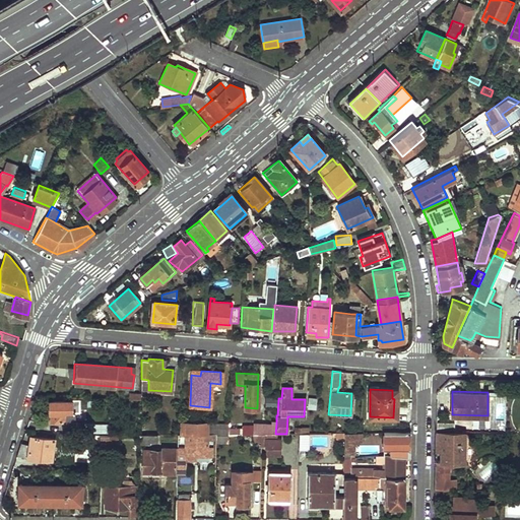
[(273,399),(264,398),(263,407),(273,408),(273,399)]
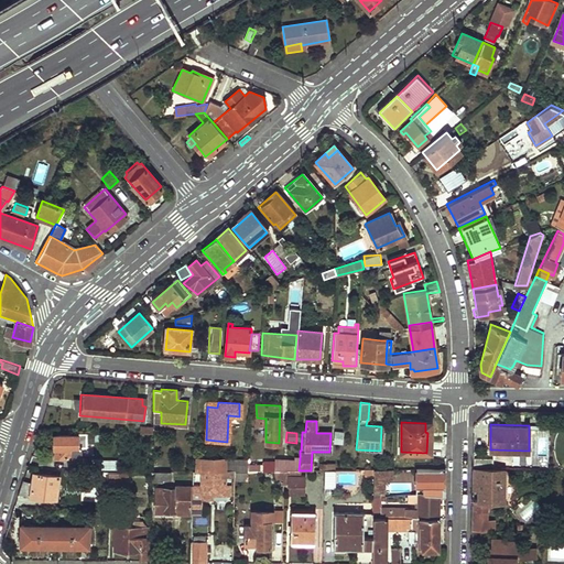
[(76,434),(53,435),(53,446),(55,446),(56,455),(82,456),(82,447),(77,446),(76,434)]
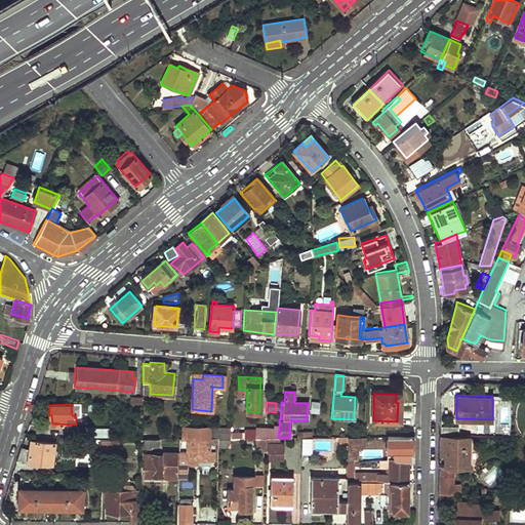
[(477,419),(478,430),(491,430),(491,419),(477,419)]
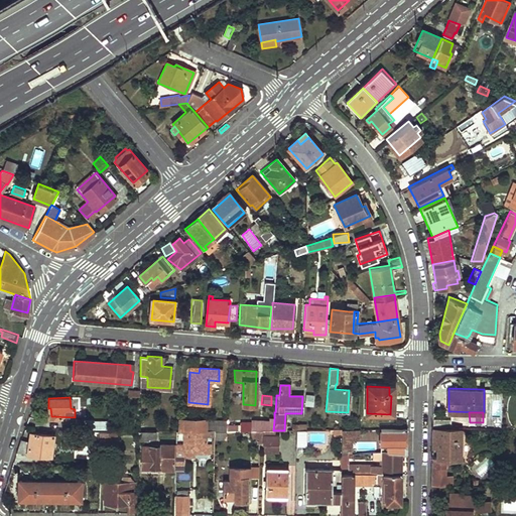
[(183,420),(177,420),(176,429),(205,430),(206,419),(183,418),(183,420)]
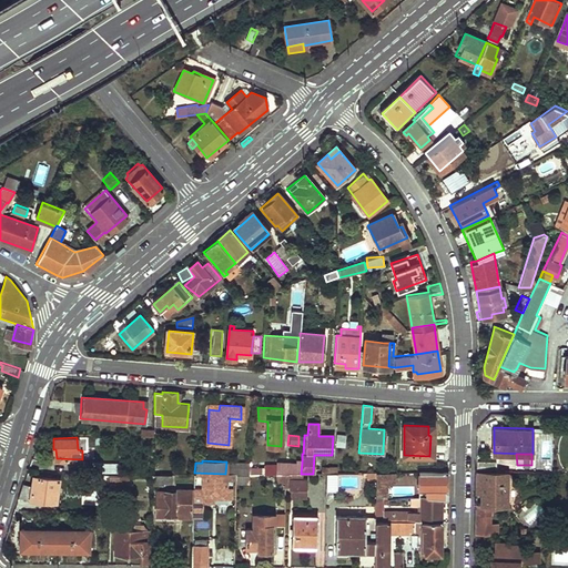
[(250,462),(226,462),(225,474),(235,474),(249,474),(250,462)]
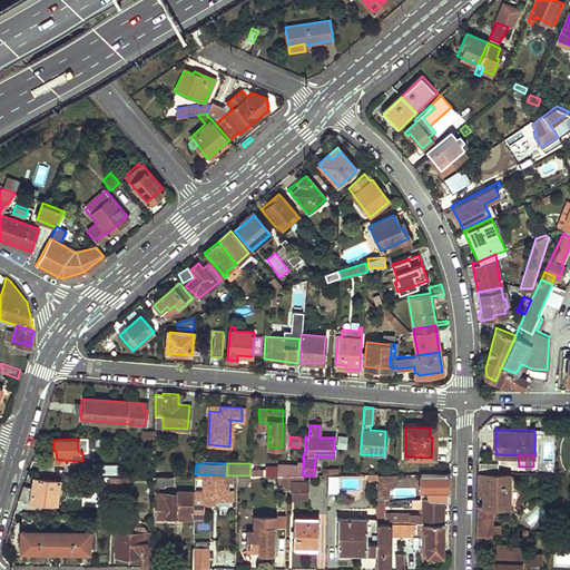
[(286,467),(277,467),(277,475),(285,475),(302,475),(303,464),(286,464),(286,467)]
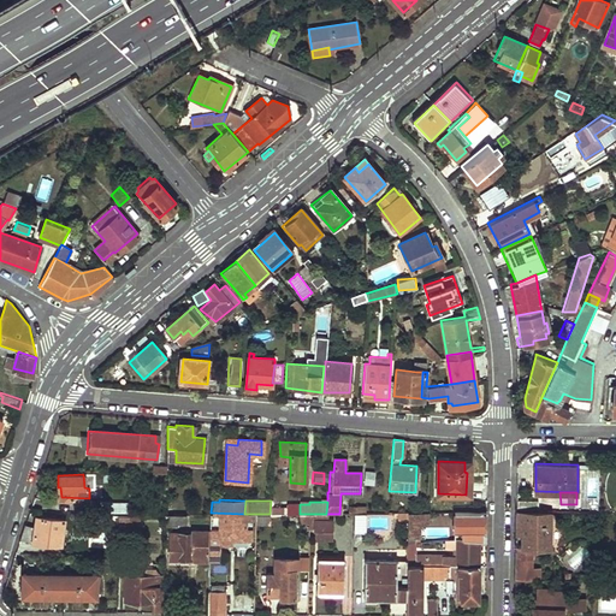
[(101,503),(101,514),(119,514),(128,514),(128,504),(101,503)]
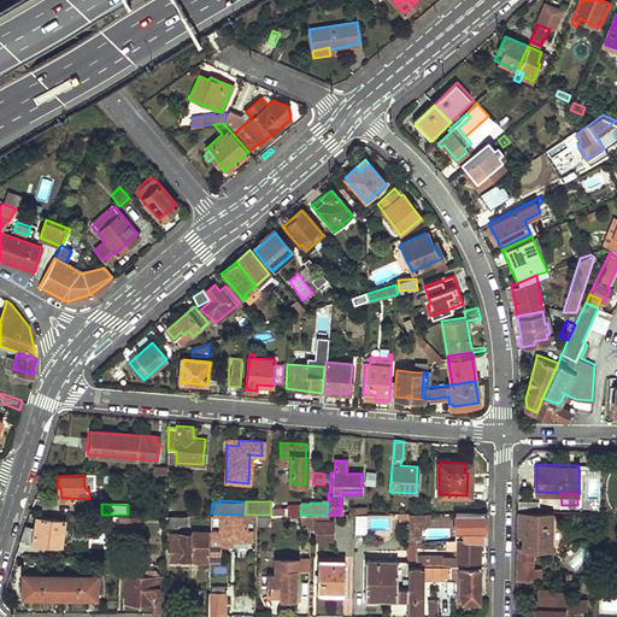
[(487,512),(454,513),(454,530),(463,530),(463,529),(487,529),(487,524),(487,512)]
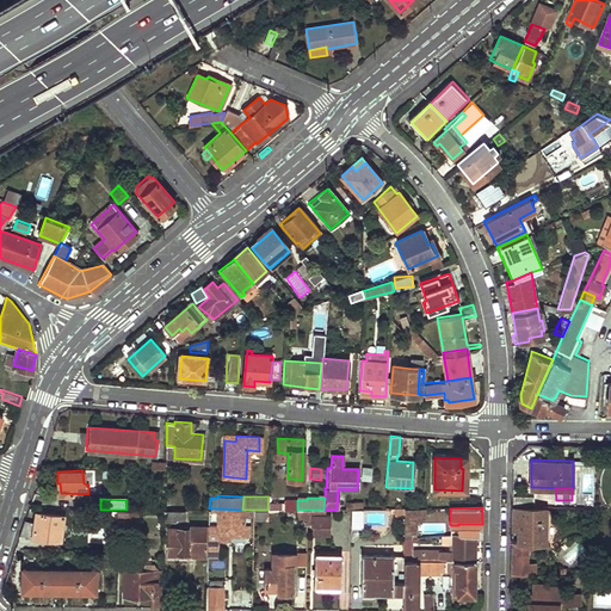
[(209,508),(207,508),(207,565),(214,565),(214,555),(216,555),(216,537),(244,537),(244,534),(250,534),(250,523),(244,523),(244,513),(253,514),(253,510),(242,510),(209,508)]
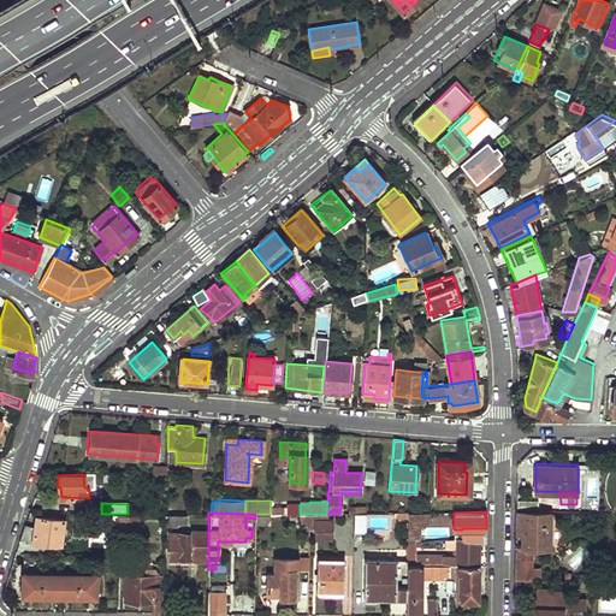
[(427,513),(408,513),(407,520),(407,522),(415,523),(427,523),(427,513)]
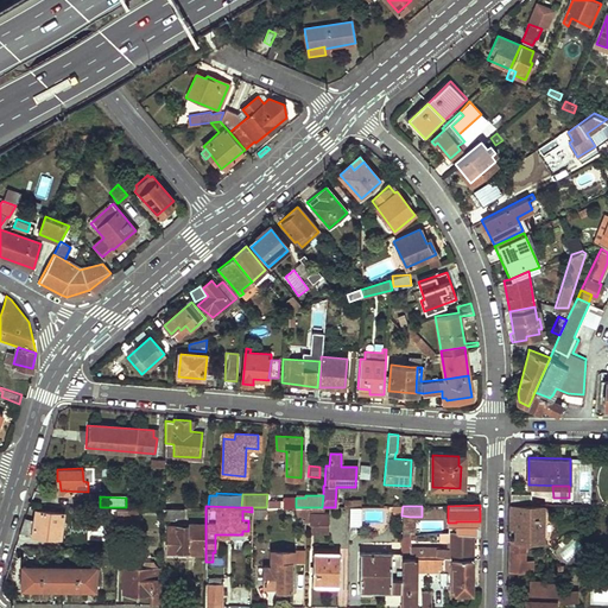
[(542,506),(510,506),(510,517),(513,517),(513,540),(510,540),(510,572),(531,572),(531,561),(526,561),(526,540),(542,540),(542,506)]
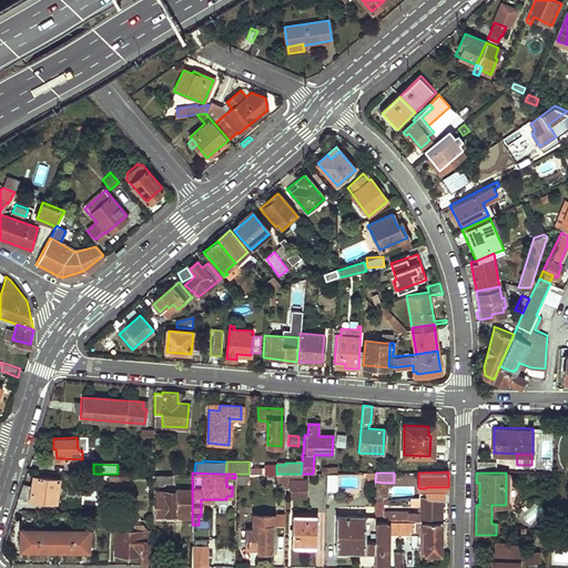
[(118,474),(110,474),(109,493),(130,493),(130,474),(118,474)]
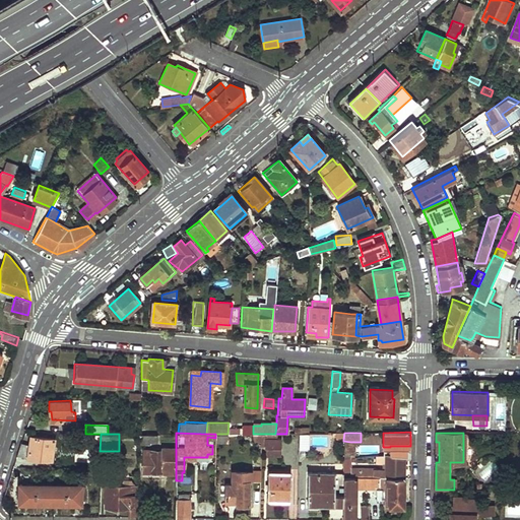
[(158,434),(139,435),(139,444),(151,444),(151,442),(158,442),(158,434)]
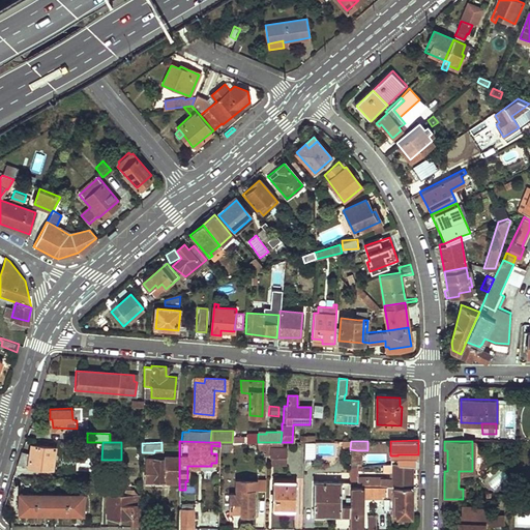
[(281,442),(265,442),(265,453),(270,453),(269,455),(286,455),(286,446),(281,446),(281,442)]
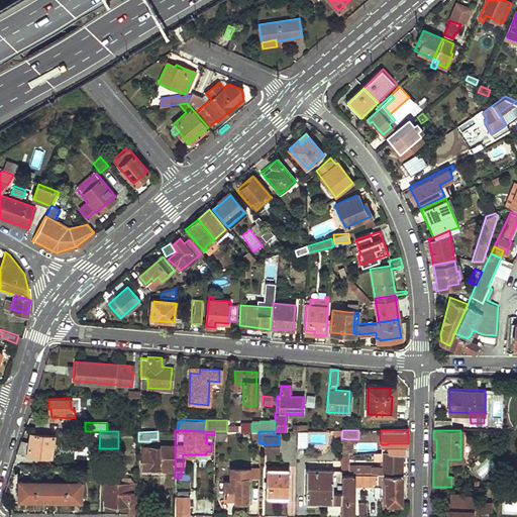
[(29,442),(20,440),(18,446),(16,453),(50,456),(54,440),(54,435),(31,432),(29,442)]
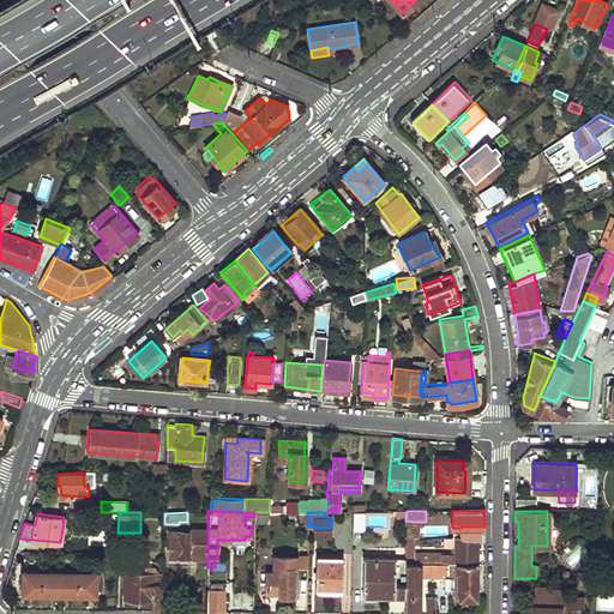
[(92,517),(92,541),(109,541),(109,517),(92,517)]
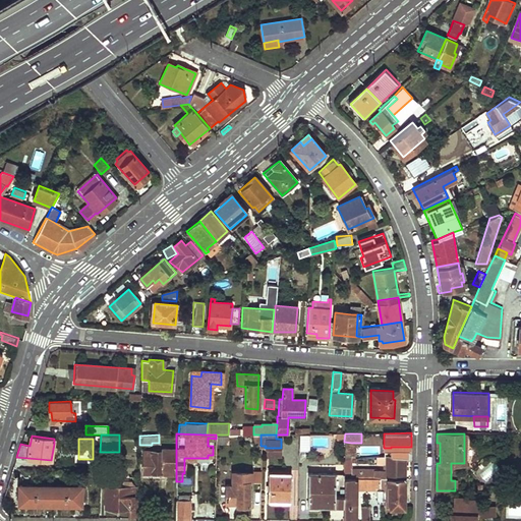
[(411,447),(391,447),(391,448),(391,455),(410,455),(411,447)]
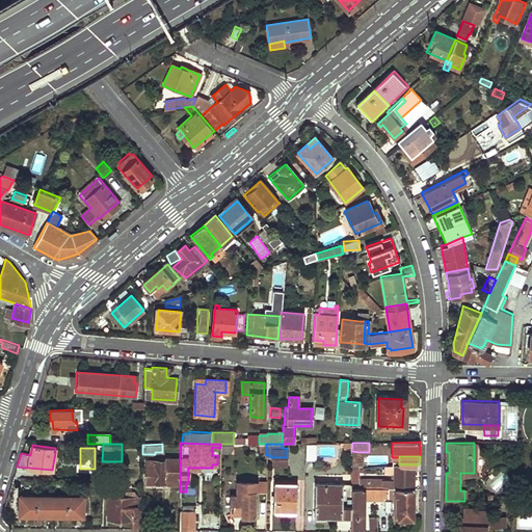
[(154,466),(147,466),(145,480),(178,482),(179,457),(165,457),(165,460),(155,460),(154,466)]
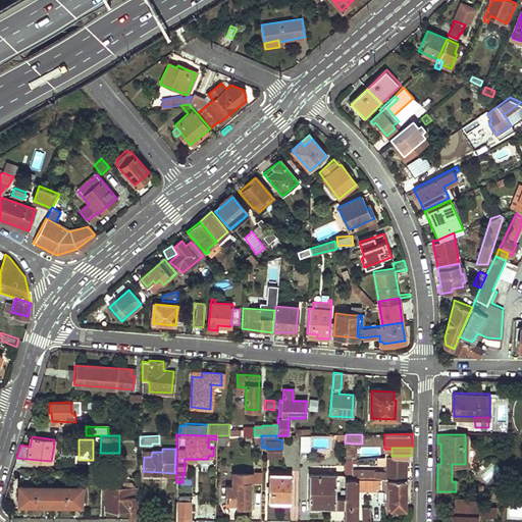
[(281,449),(265,449),(265,459),(281,459),(281,449)]
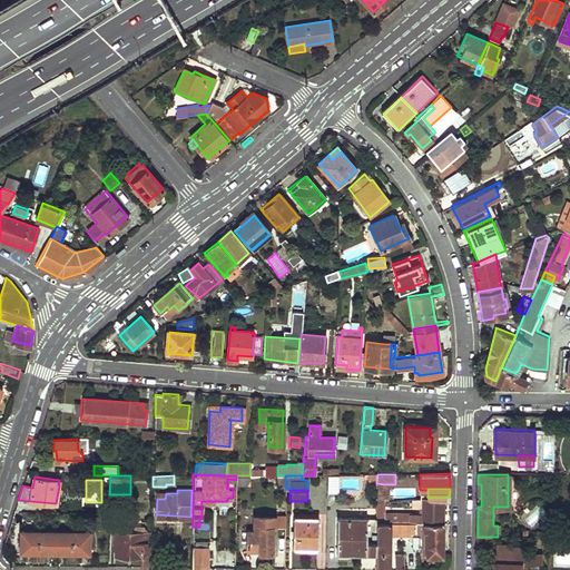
[(428,498),(422,498),(422,513),(385,513),(386,501),(376,502),(376,517),(376,521),(418,522),(443,522),(443,500),(449,500),(449,498),(428,498)]
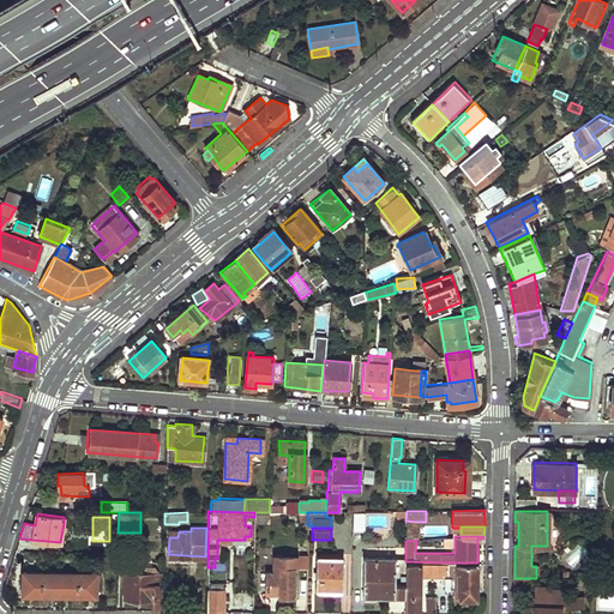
[(275,570),(266,570),(266,591),(280,591),(280,594),(293,594),(294,566),(296,566),(298,555),(275,554),(275,570)]
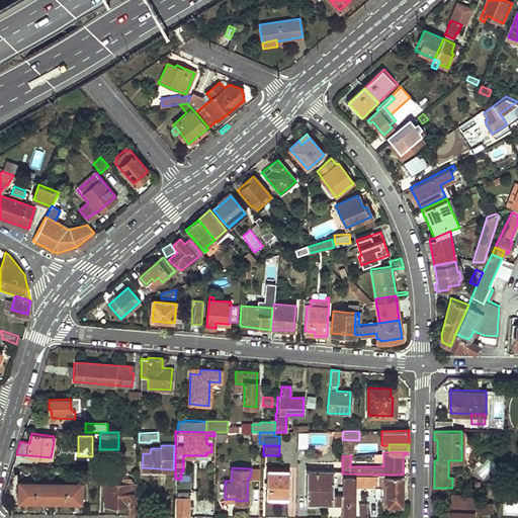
[(289,468),(266,468),(267,495),(289,495),(289,468)]
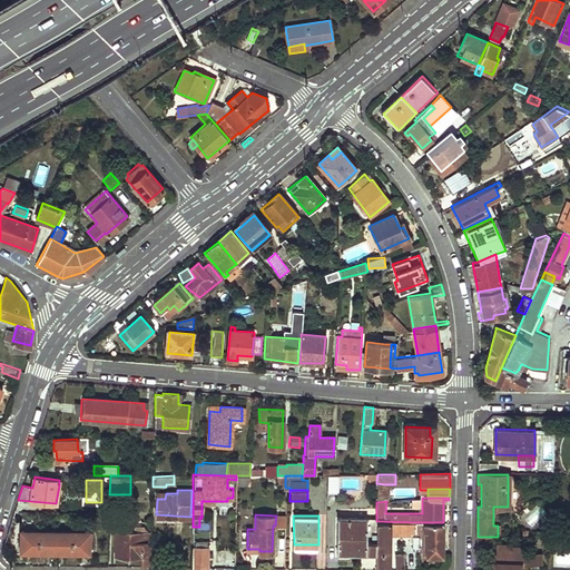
[(376,521),(376,517),(337,516),(337,553),(376,554),(376,521)]
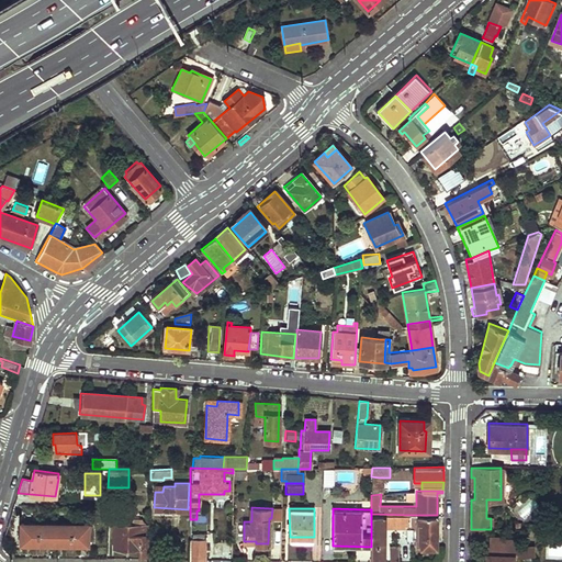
[(371,547),(370,561),(382,561),(381,530),(384,525),(406,525),(406,541),(412,541),(412,538),(412,515),(371,514),(371,547)]
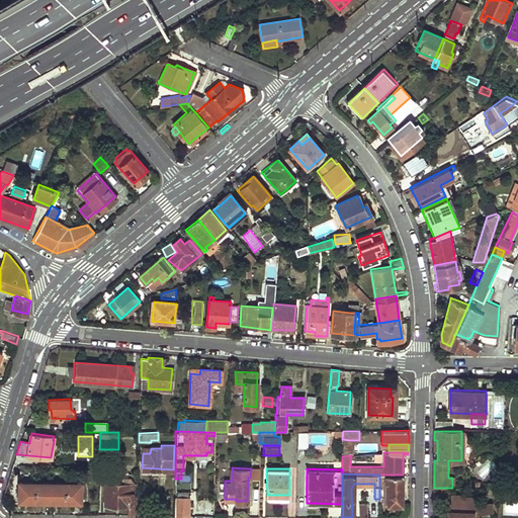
[(403,475),(379,475),(379,496),(390,497),(390,504),(403,504),(403,475)]
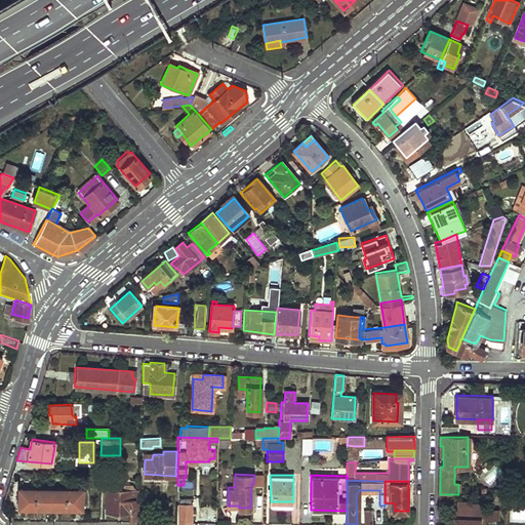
[(82,488),(19,487),(18,507),(82,508),(82,488)]
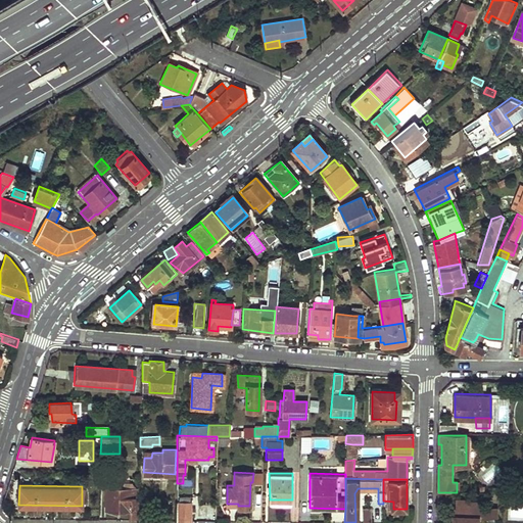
[(138,500),(139,488),(107,487),(106,509),(130,509),(130,520),(138,519),(138,500)]
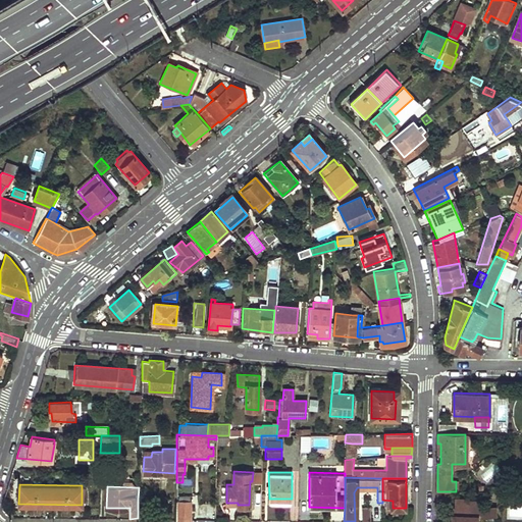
[(147,499),(138,499),(138,518),(147,519),(147,499)]
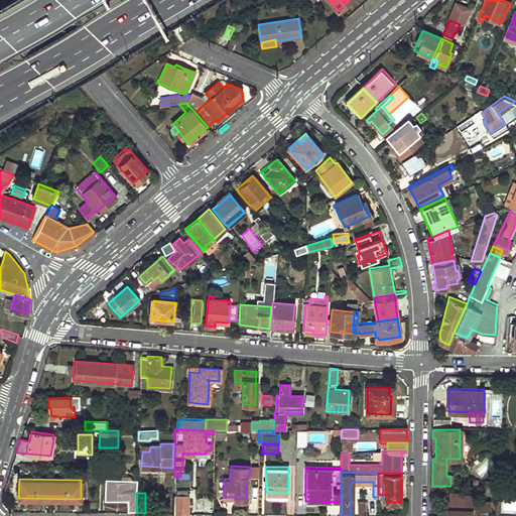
[(187,495),(174,494),(174,513),(180,513),(187,513),(187,495)]
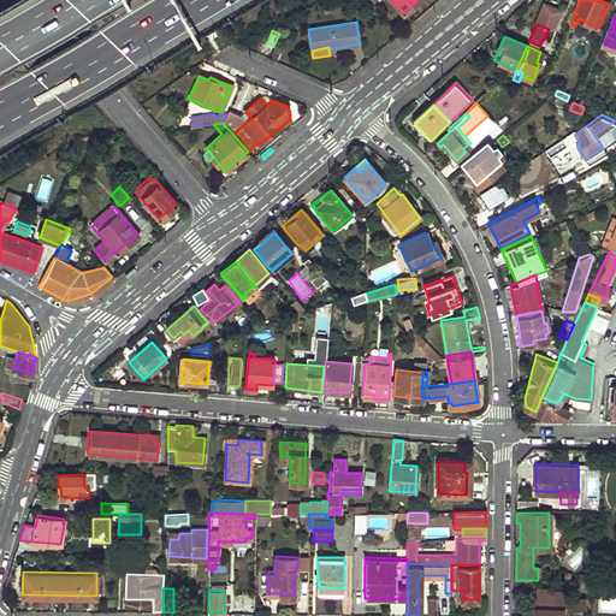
[(539,608),(534,608),(533,615),(563,615),(564,609),(569,609),(569,598),(569,592),(554,591),(554,590),(539,590),(539,603),(539,608)]
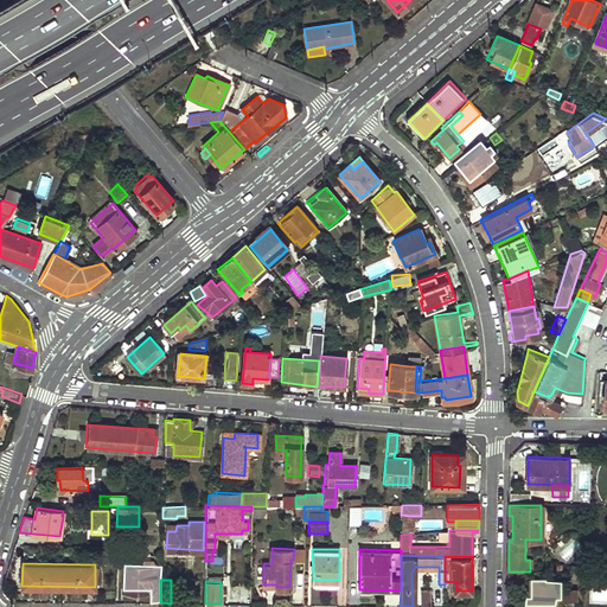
[(420,588),(421,606),(427,606),(430,606),(429,588),(420,588)]
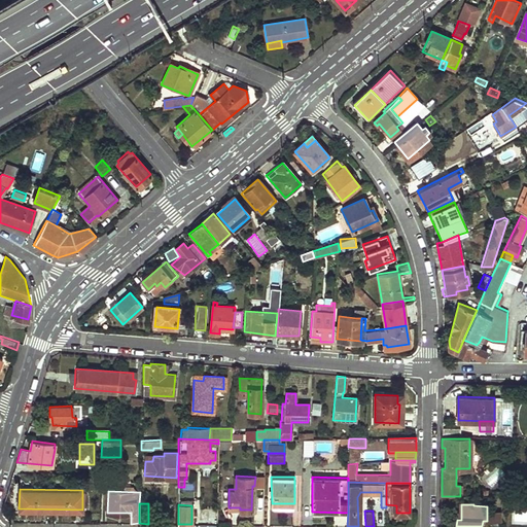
[(502,512),(487,512),(487,521),(502,521),(502,512)]
